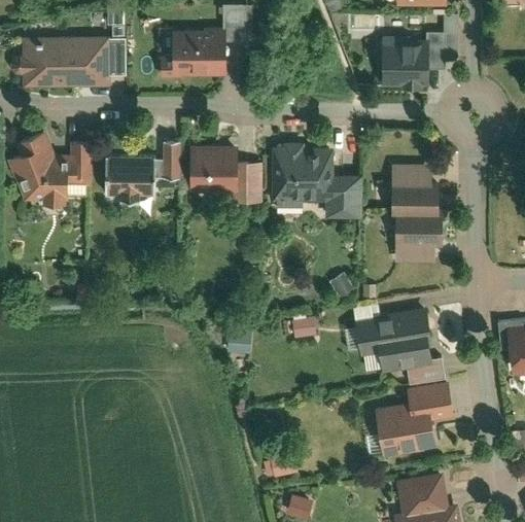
[(223,31),(224,39),(241,38),(240,5),(220,6),(221,31),(223,31)]
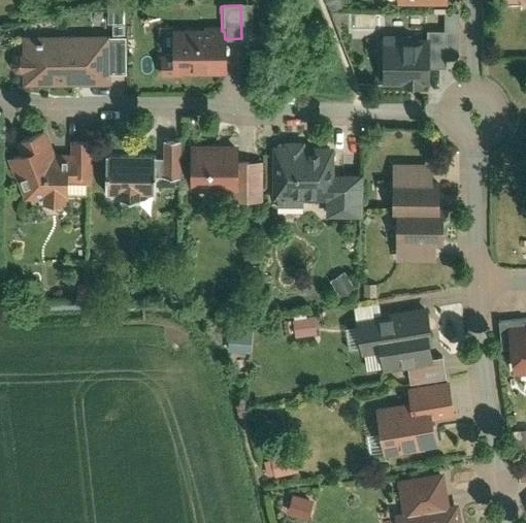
[(122,12),(106,12),(106,27),(123,26),(122,12)]
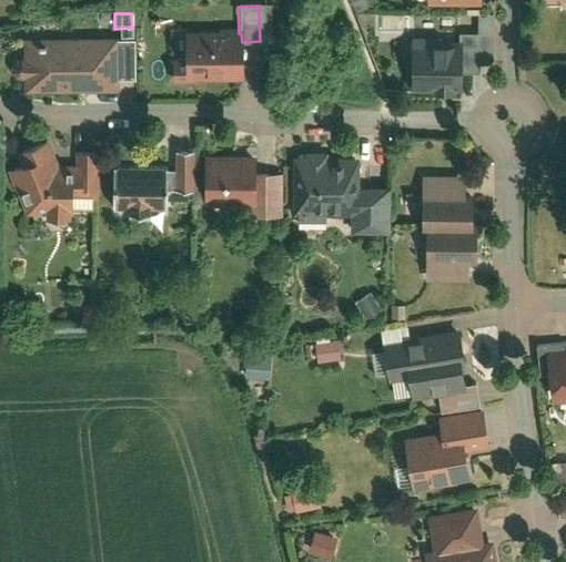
[(239,33),(185,34),(185,72),(173,72),(173,84),(242,82),(242,42),(241,33),(239,33)]
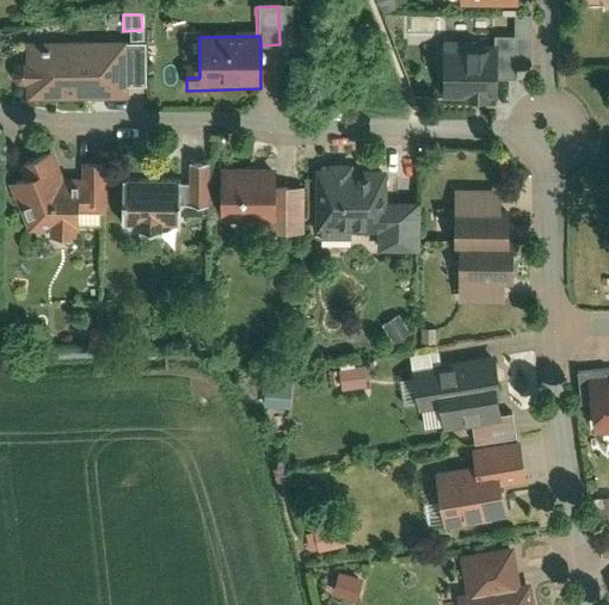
[(491,42),(491,49),(493,49),(493,82),(514,82),(514,42),(491,42)]
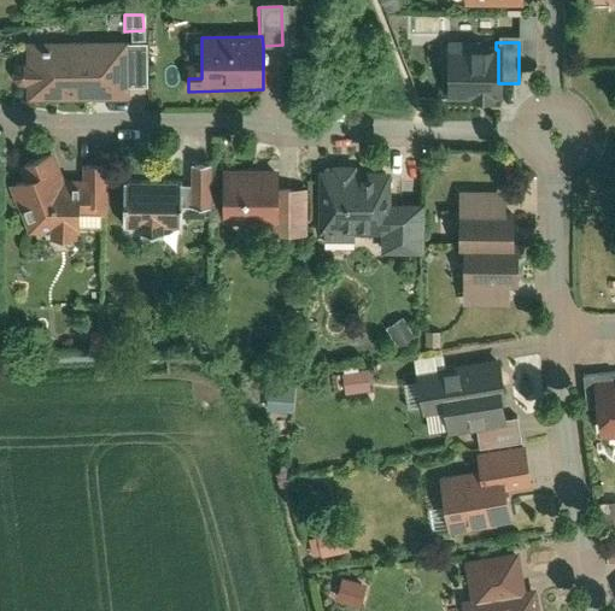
[(126,43),(25,43),(25,66),(21,68),(17,70),(15,74),(13,78),(15,82),(17,86),(21,88),(25,89),(25,103),(126,103),(126,89),(126,47),(126,43)]
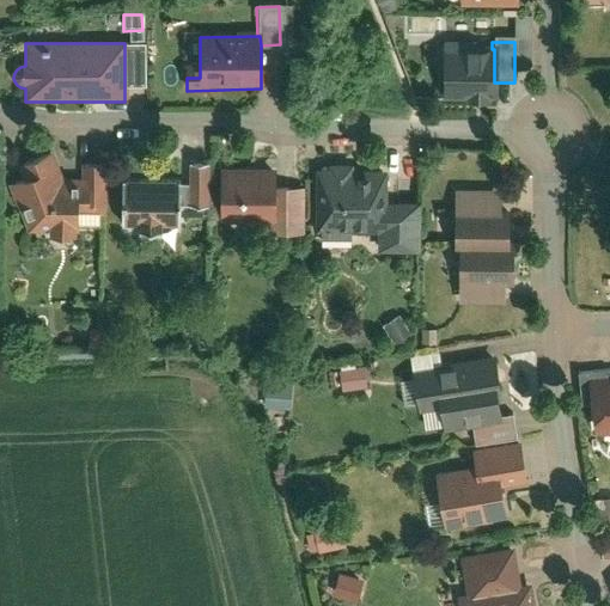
[(488,102),(494,102),(494,83),(494,49),(492,49),(482,49),(482,43),(443,43),(443,102),(464,102),(464,105),(488,105),(488,102)]
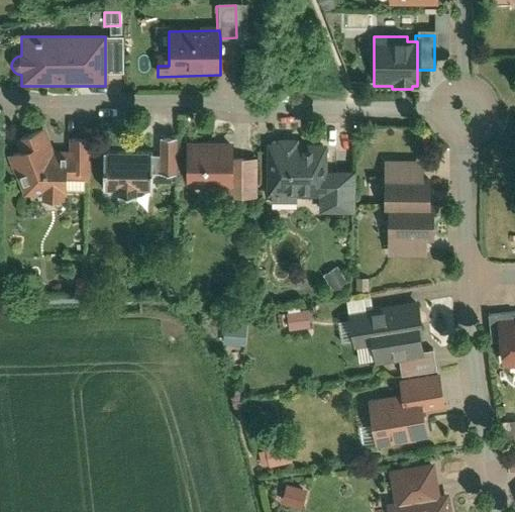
[(122,39),(105,39),(105,75),(122,75),(122,39)]
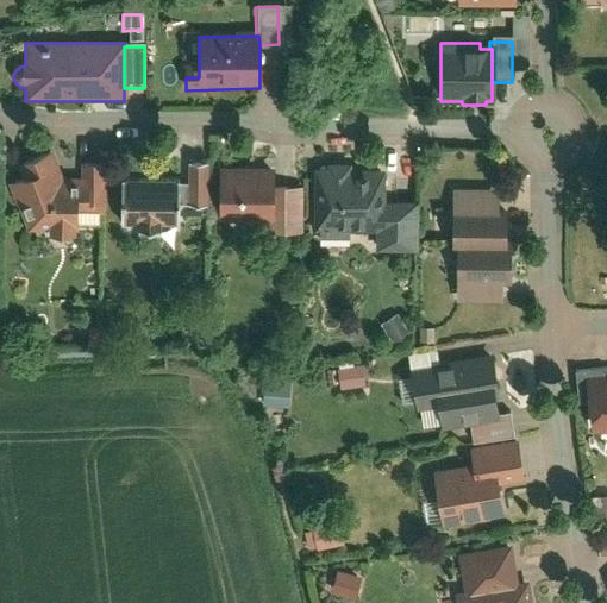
[(79,178),(62,178),(50,151),(14,167),(19,177),(5,183),(24,231),(47,231),(47,234),(74,233),(74,226),(77,226),(77,215),(106,215),(105,164),(79,165),(79,178)]
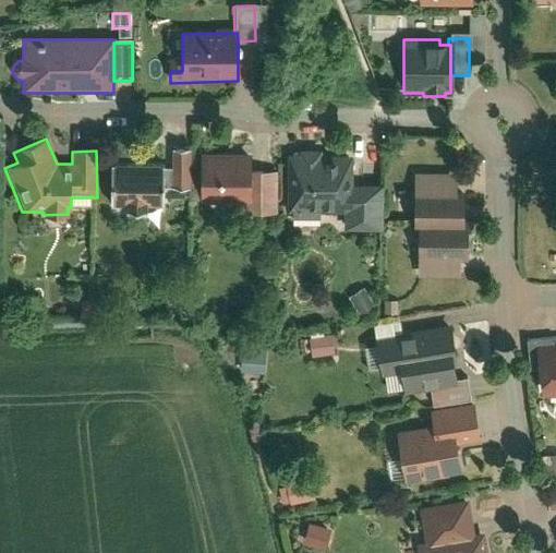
[(171,169),(162,169),(162,188),(190,188),(191,149),(171,149),(171,169)]
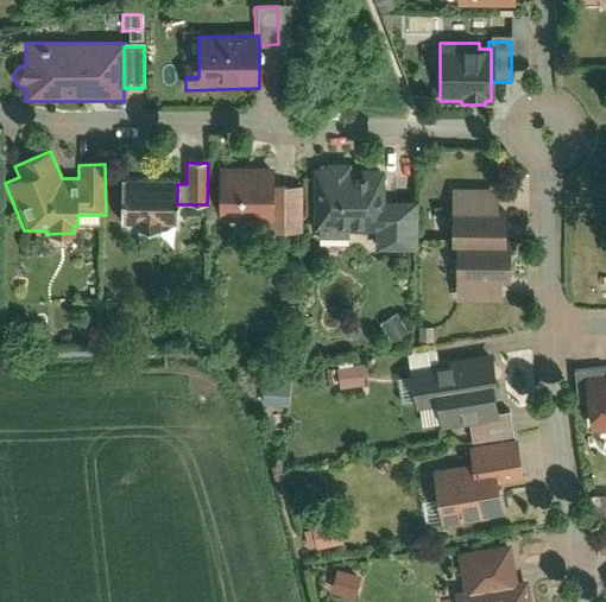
[(272,168),(216,168),(215,222),(266,223),(266,234),(302,235),(302,189),(272,189),(272,168)]
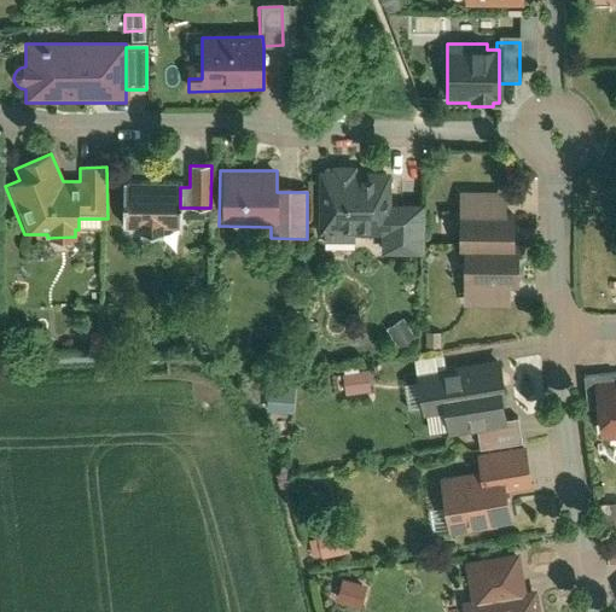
[(390,173),(320,173),(320,238),(381,237),(381,257),(423,257),(423,205),(390,205),(390,173)]
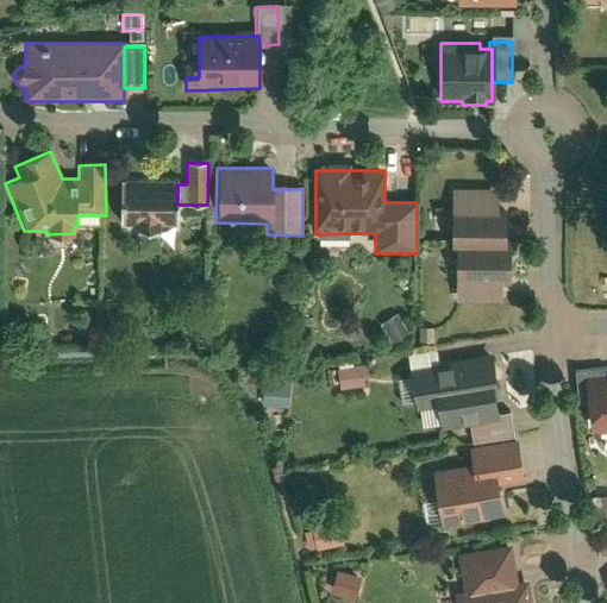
[(177,180),(121,180),(121,226),(177,226),(177,205),(177,184),(177,180)]
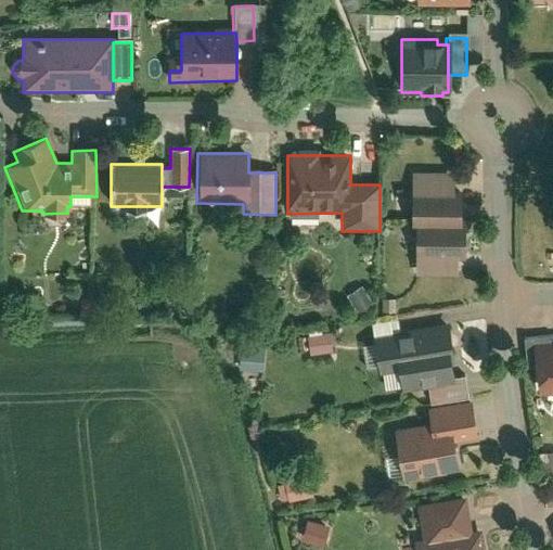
[(453,173),(411,173),(411,229),(416,229),(416,256),(464,256),(463,221),(460,221),(460,190),(453,190),(453,173)]
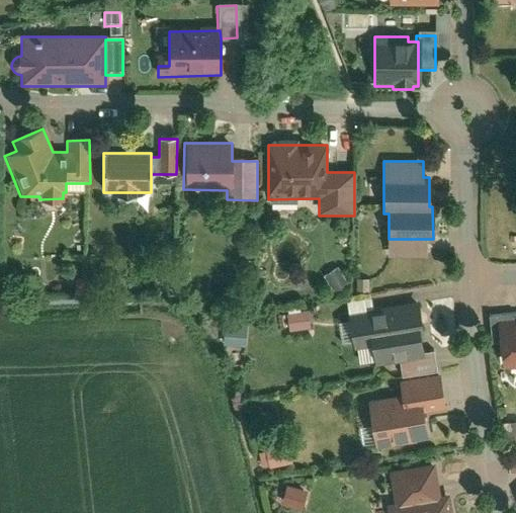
[(180,182),(180,174),(158,174),(158,182),(180,182)]
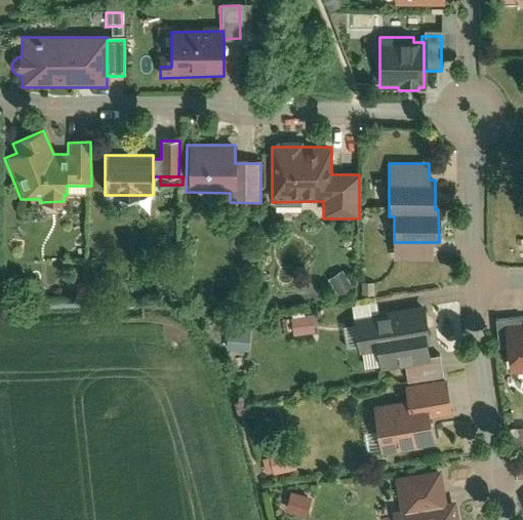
[(352,290),(342,273),(327,281),(337,298),(352,290)]
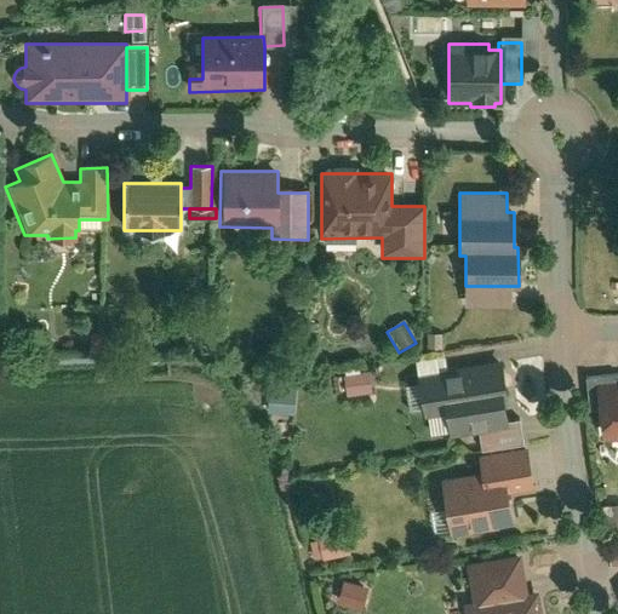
[(115,336),(89,336),(89,359),(116,359),(115,336)]
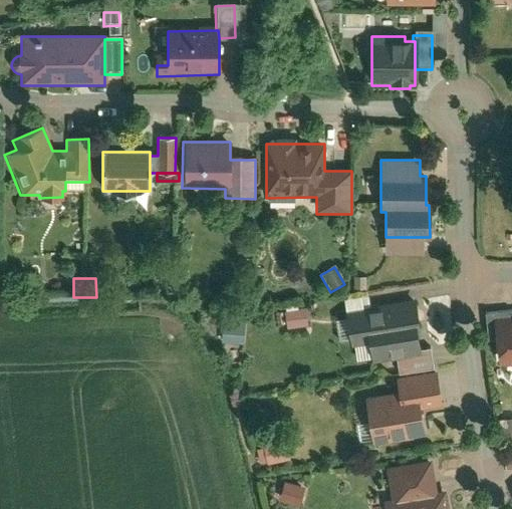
[(365,292),(364,278),(349,278),(349,292),(365,292)]
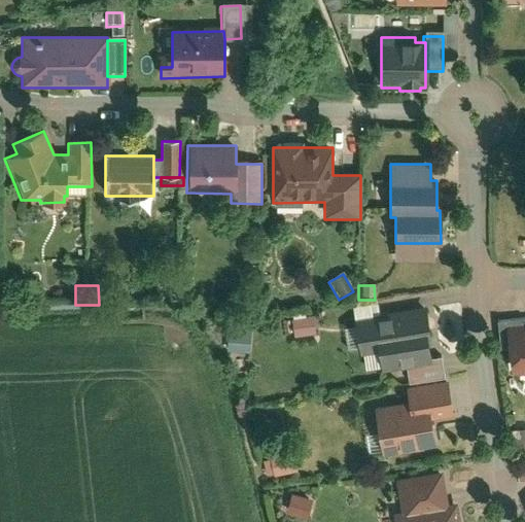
[(429,340),(424,307),(355,319),(361,357),(380,354),(383,374),(406,370),(432,366),(431,359),(427,340),(429,340)]
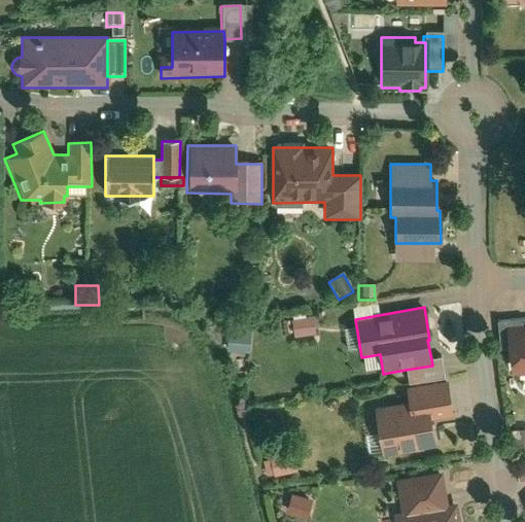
[(313,318),(286,324),(290,346),(317,340),(313,318)]
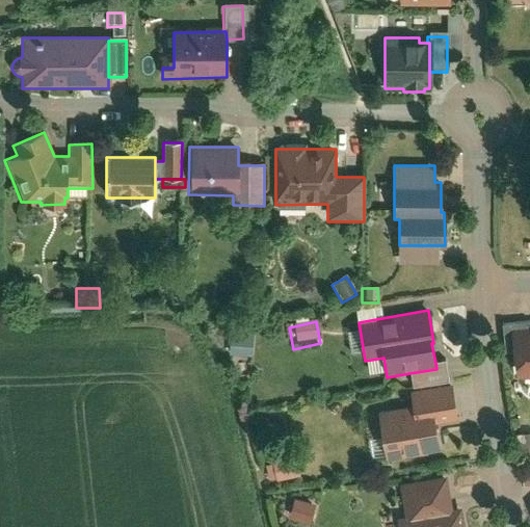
[(511,333),(529,331),(529,323),(502,326),(505,351),(513,350),(511,333)]
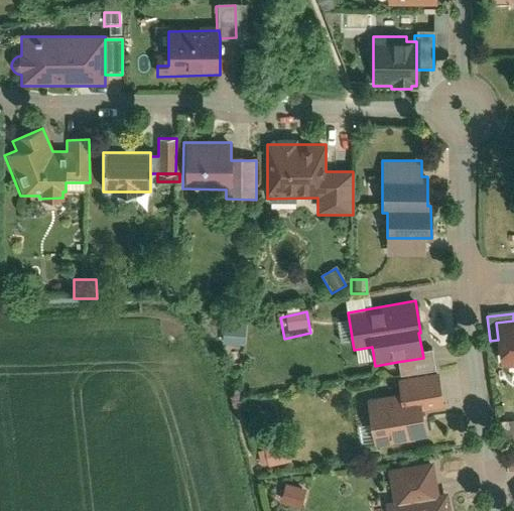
[(513,321),(496,323),(498,340),(501,366),(513,364),(513,321)]
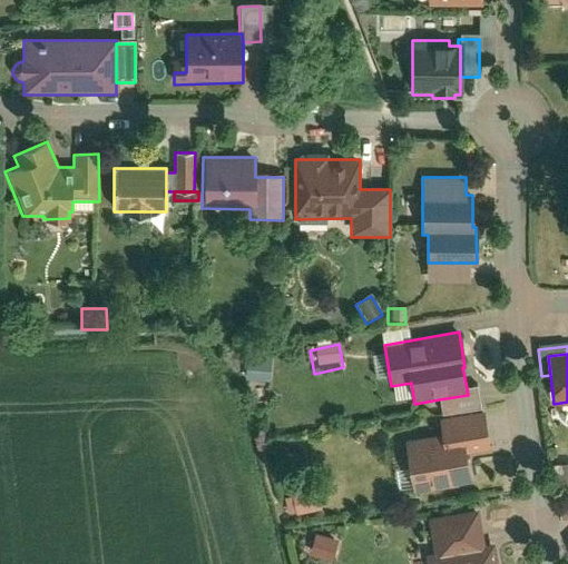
[(271,393),(272,358),(248,356),(246,392),(271,393)]
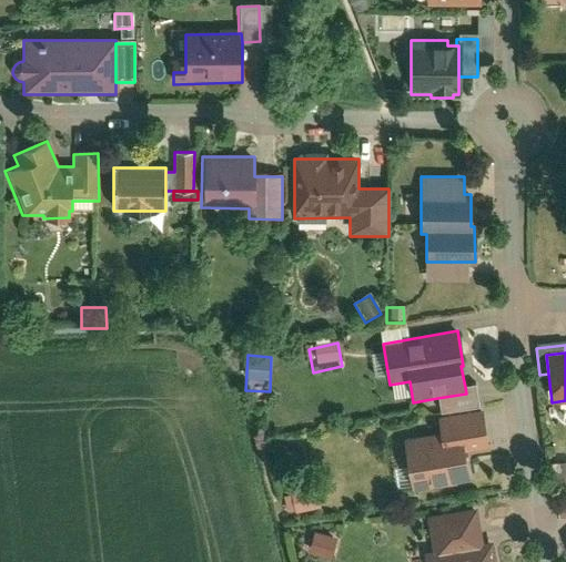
[(466,394),(437,398),(441,415),(478,408),(475,385),(465,387),(466,394)]
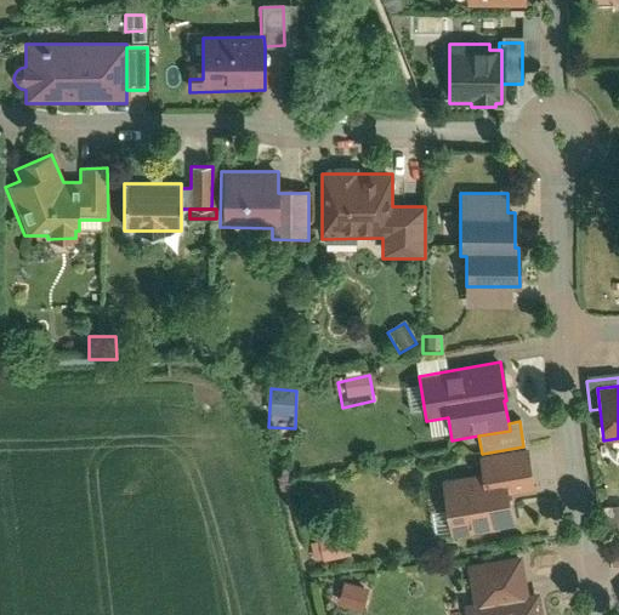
[(526,450),(480,457),(482,476),(442,483),(452,540),(515,529),(509,499),(534,494),(526,450)]
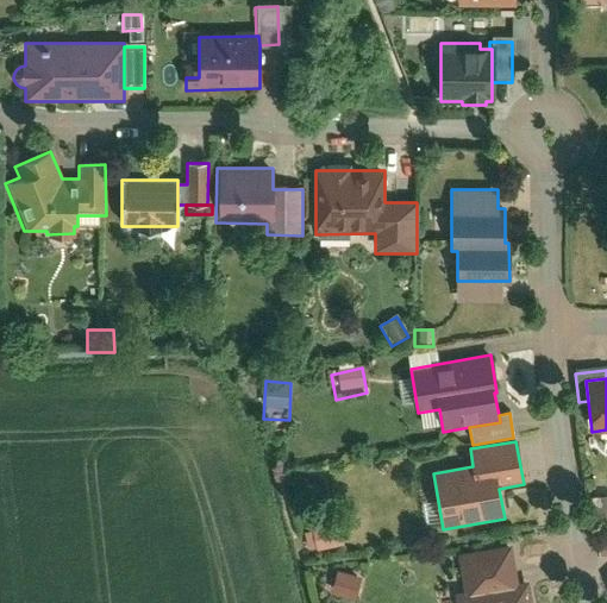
[(606,498),(587,502),(589,528),(606,525),(606,498)]
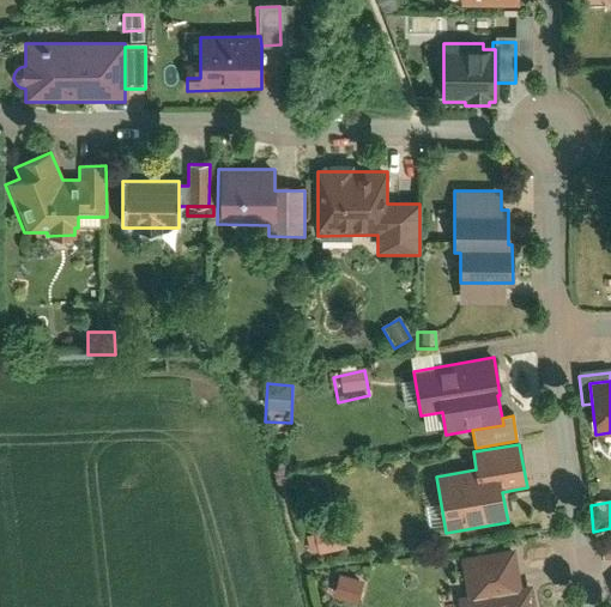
[(346,556),(340,530),(310,538),(315,563),(346,556)]
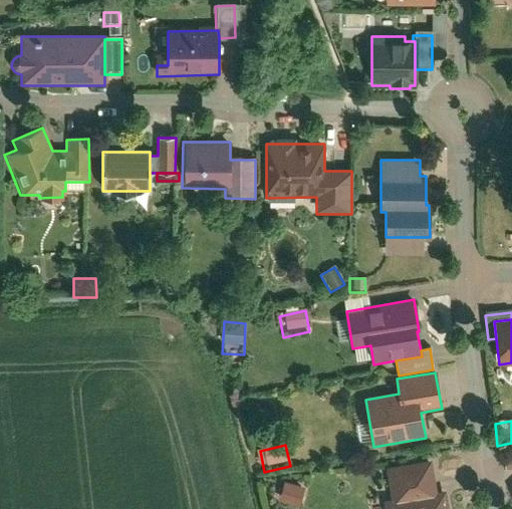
[(447,508),(445,491),(437,493),(432,461),(386,469),(391,500),(384,501),(385,508),(447,508)]
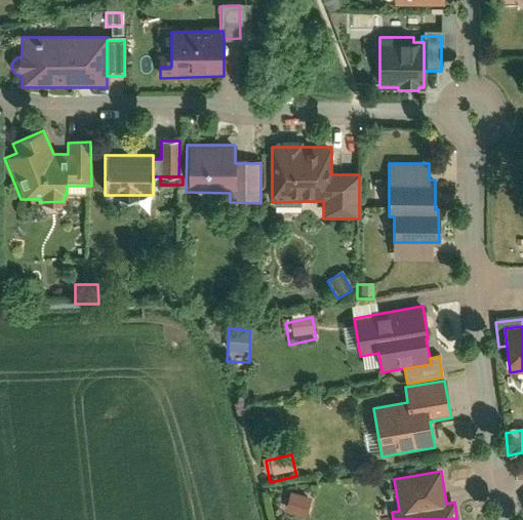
[(294,491),(289,512),(312,518),(317,498),(294,491)]
